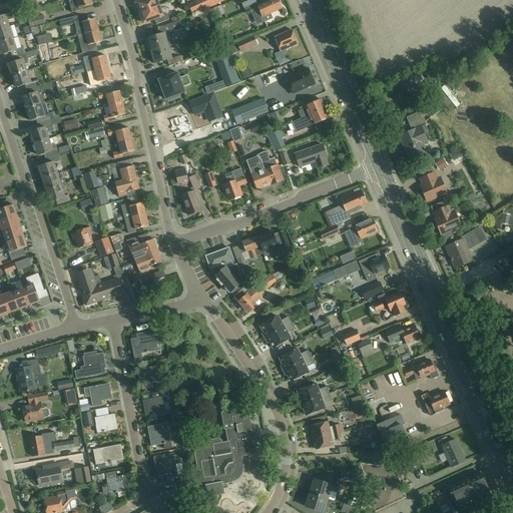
[(36,0),(23,0),(27,10),(39,6),(36,0)]
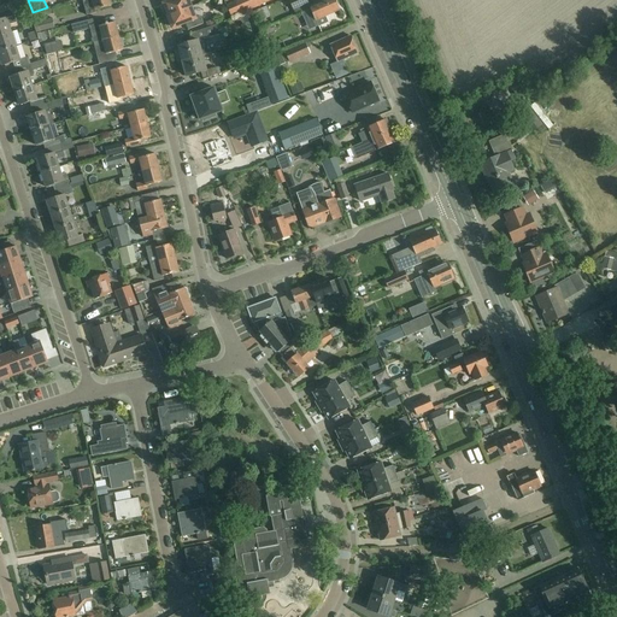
[(111,6),(109,0),(82,0),(87,16),(95,13),(95,11),(111,6)]
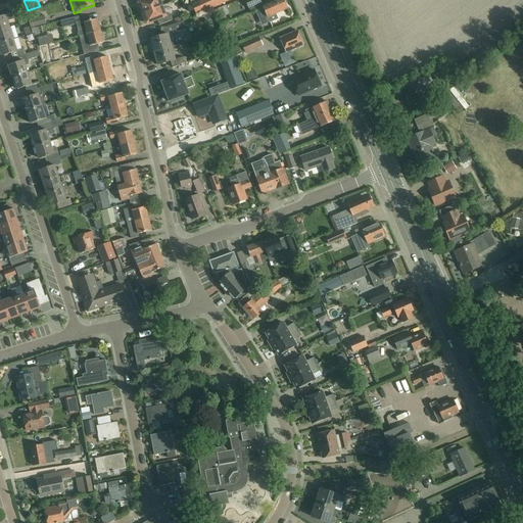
[(141,14),(161,6),(159,1),(160,0),(147,0),(139,3),(139,5),(138,5),(141,14)]
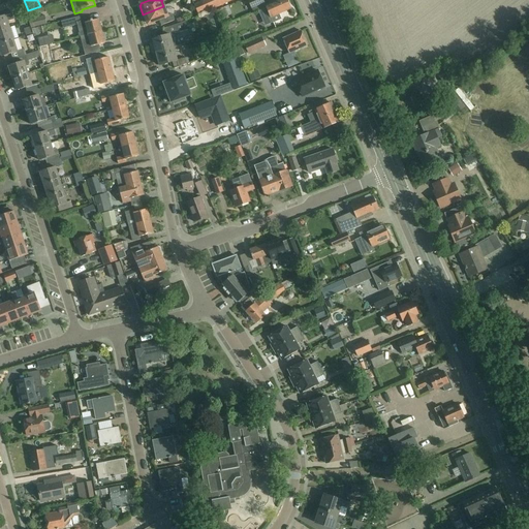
[(204,0),(194,4),(198,13),(228,0),(204,0)]
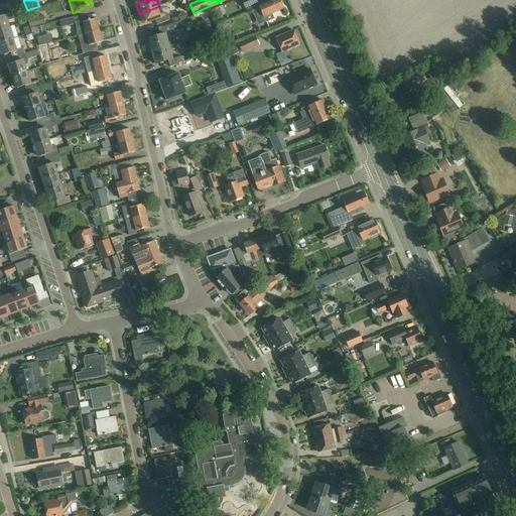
[(252,5),(258,2),(256,0),(242,0),(242,1),(245,8),(248,14),(255,11),(252,5)]
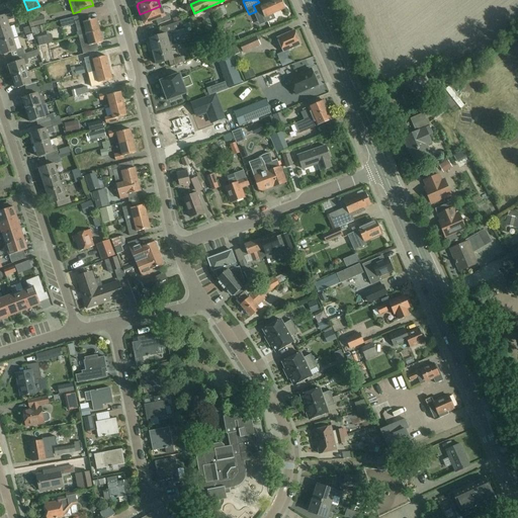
[(253,5),(259,17),(261,19),(265,17),(267,22),(275,18),(273,14),(274,13),(284,9),(280,0),(272,0),(260,6),(259,2),(253,5)]
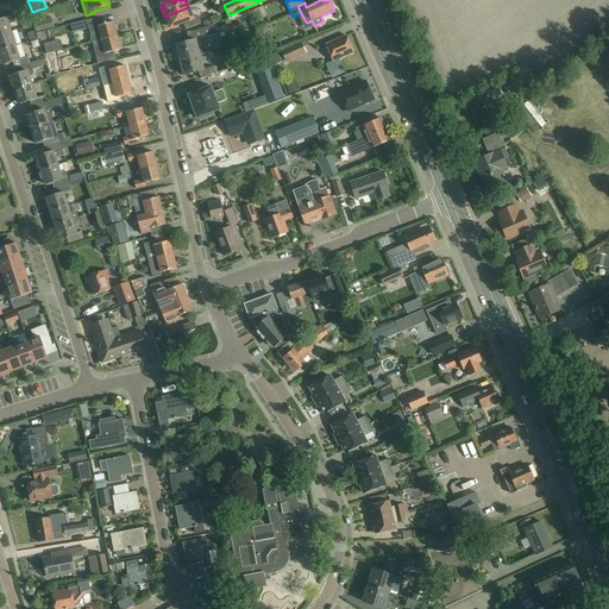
[(188,7),(164,17),(168,26),(170,26),(171,27),(183,23),(187,30),(201,24),(198,17),(193,19),(188,7)]
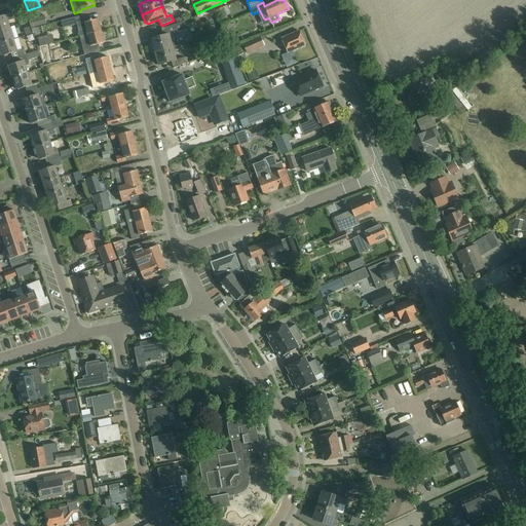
[(222,8),(215,10),(219,19),(225,16),(222,8)]
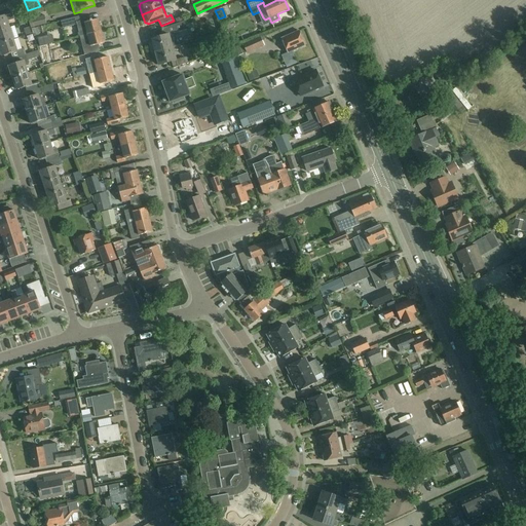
[(9,14),(7,9),(0,11),(0,31),(9,28),(7,22),(14,20),(12,13),(9,14)]
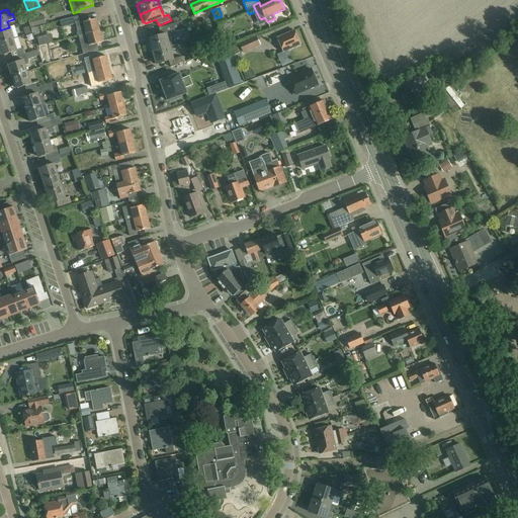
[(23,14),(17,16),(19,23),(25,22),(23,14)]
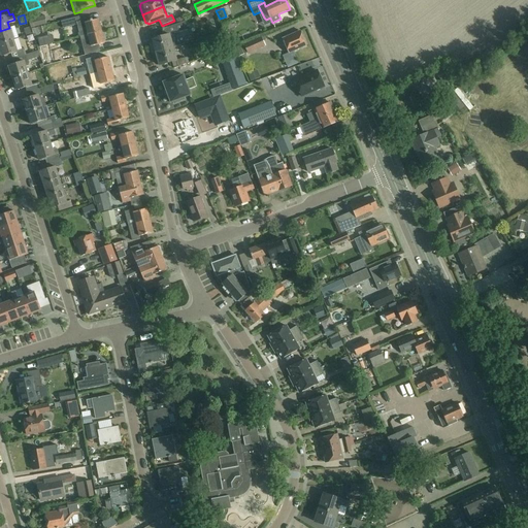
[(47,24),(44,14),(29,20),(31,28),(47,24)]
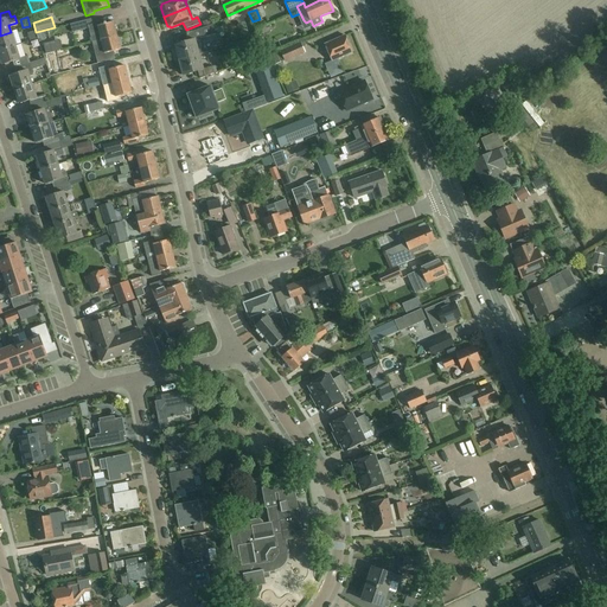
[(72,32),(88,29),(93,43),(117,37),(114,23),(101,25),(100,23),(93,25),(91,19),(71,24),(72,32)]
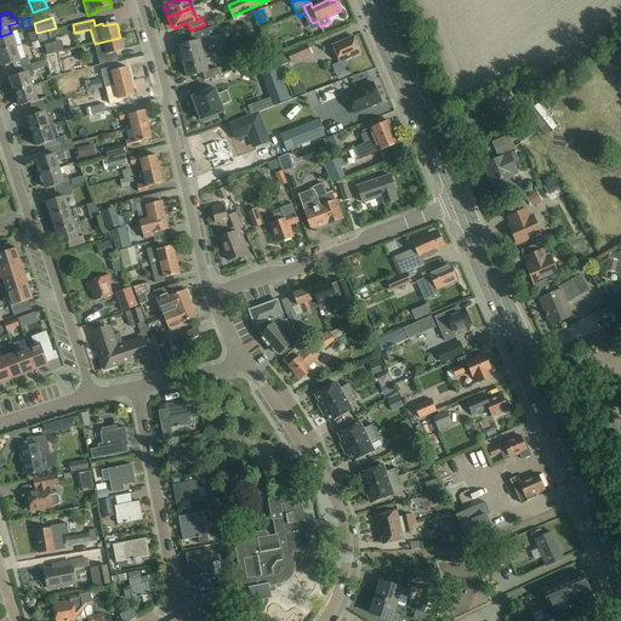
[(192,34),(192,35),(193,43),(178,47),(182,62),(203,56),(210,55),(206,39),(221,35),(218,24),(192,34)]
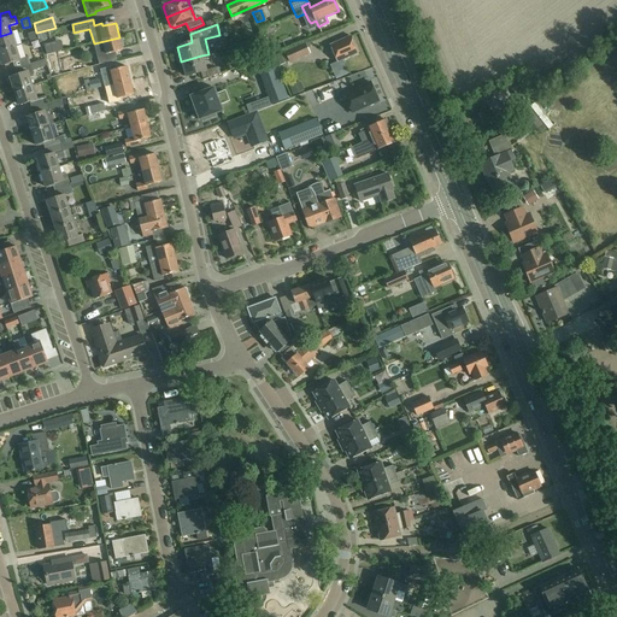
[(0,51),(16,47),(11,33),(0,36),(0,51)]
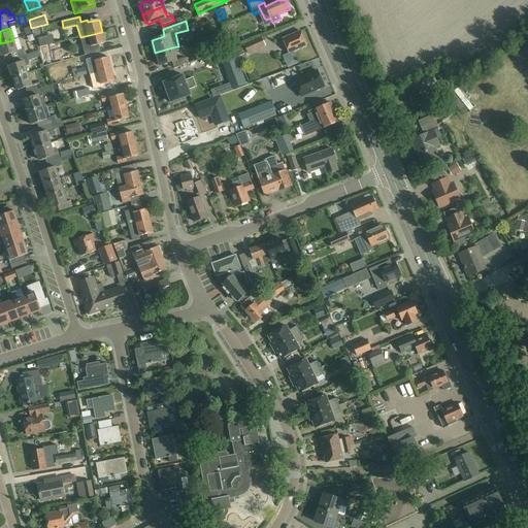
[(300,31),(283,38),(289,53),(306,45),(300,31)]
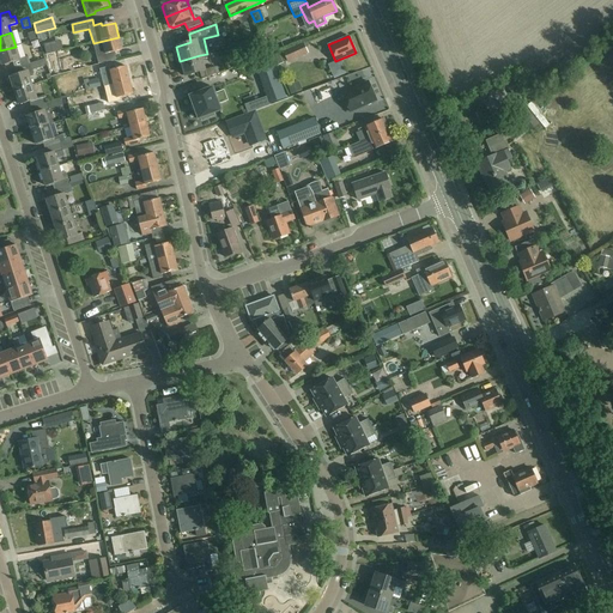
[(122,50),(119,37),(93,43),(98,65),(117,60),(115,52),(122,50)]
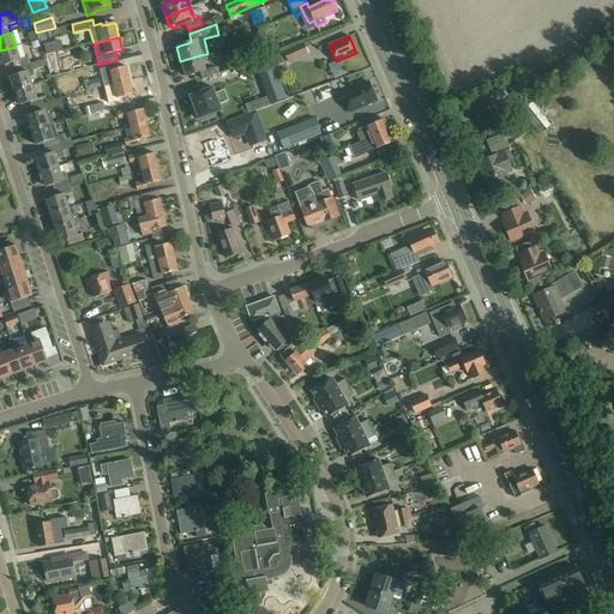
[(60,40),(43,44),(47,54),(62,50),(60,40)]
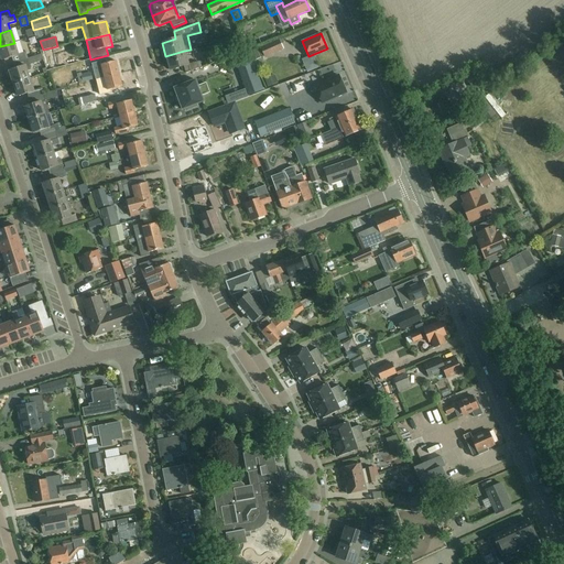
[(280,39),(261,47),(266,57),(284,49),(280,39)]
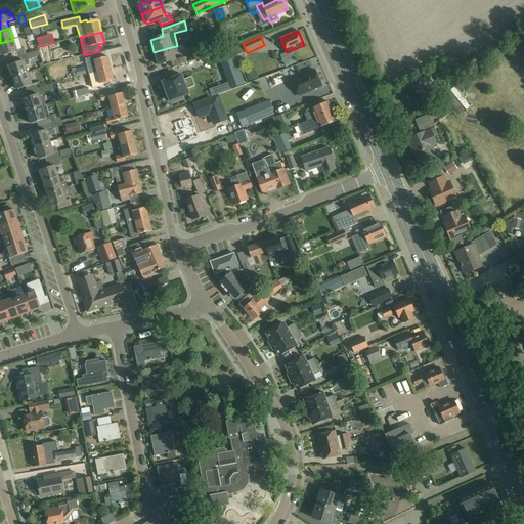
[(17,51),(13,40),(0,43),(0,50),(2,56),(10,53),(12,59),(26,55),(24,49),(17,51)]
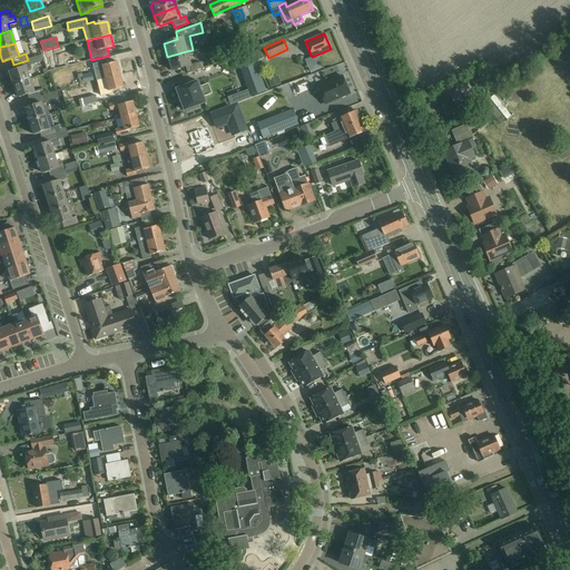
[(190,66),(186,51),(167,57),(172,70),(186,67),(187,74),(200,69),(199,62),(190,66)]
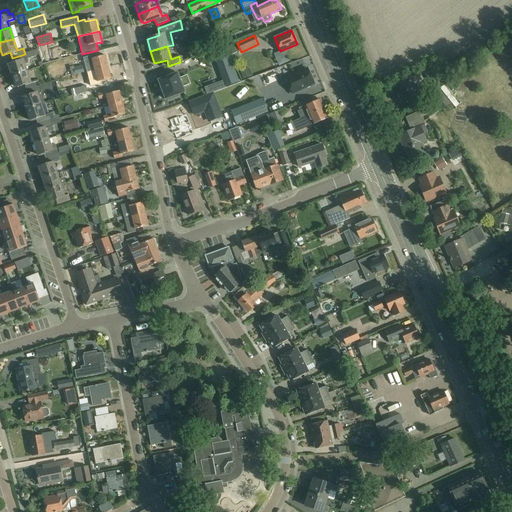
[(37,49),(25,54),(12,58),(14,62),(8,64),(12,76),(27,71),(25,65),(28,64),(29,61),(28,59),(39,55),(37,49)]
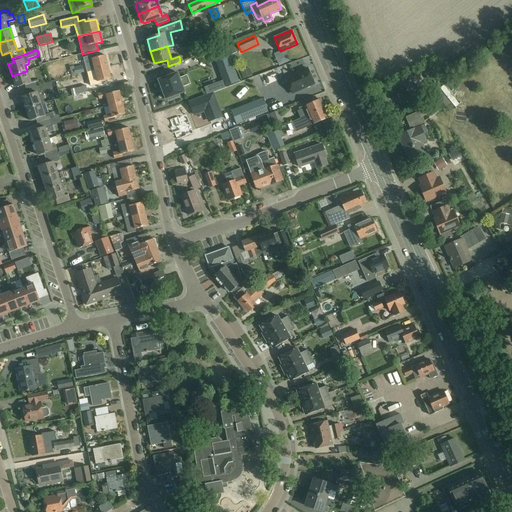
[(226,86),(237,82),(226,51),(214,55),(226,86)]
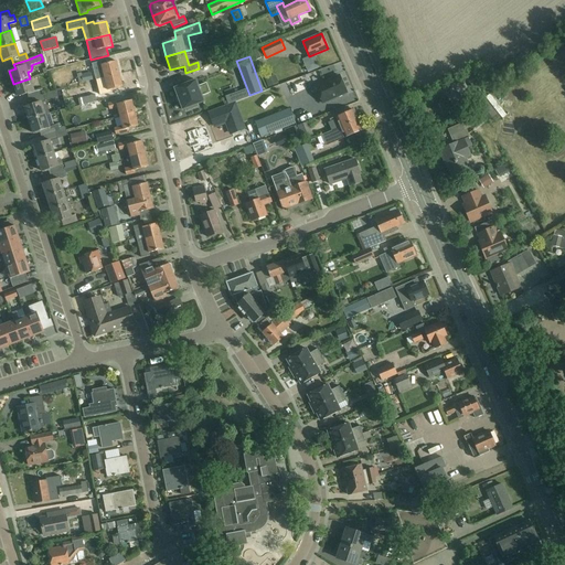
[(106,61),(92,64),(94,71),(102,68),(104,77),(119,74),(116,61),(107,63),(106,61)]
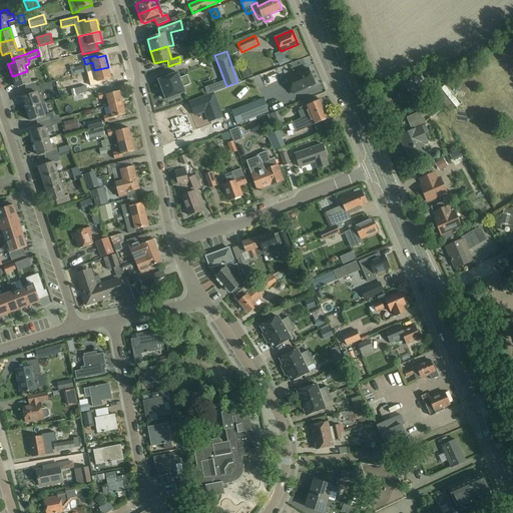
[(108,67),(94,70),(97,79),(89,81),(90,87),(98,85),(98,82),(111,79),(108,67)]
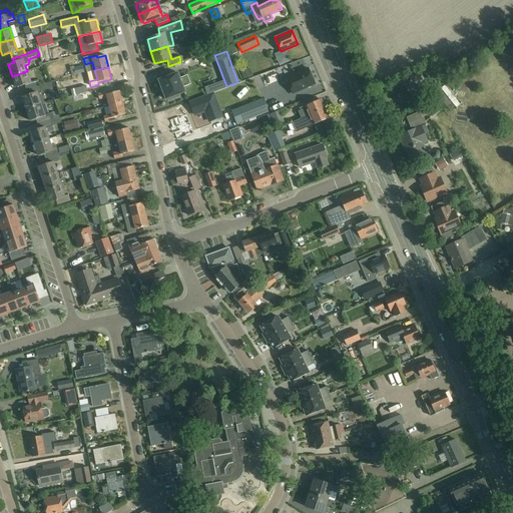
[(287,78),(293,93),(315,84),(314,81),(309,68),(292,75),(287,78)]
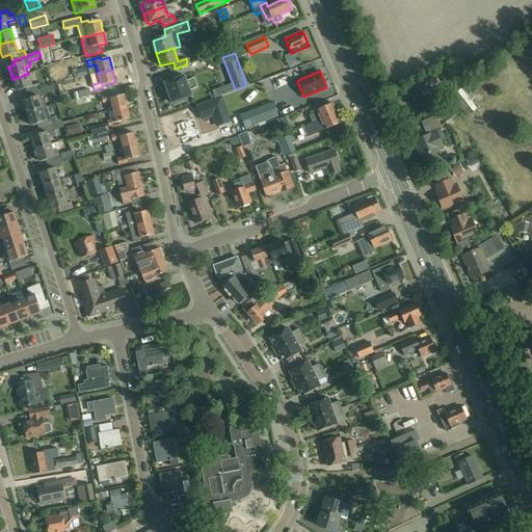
[(443,80),(451,89),(459,83),(451,73),(443,80)]
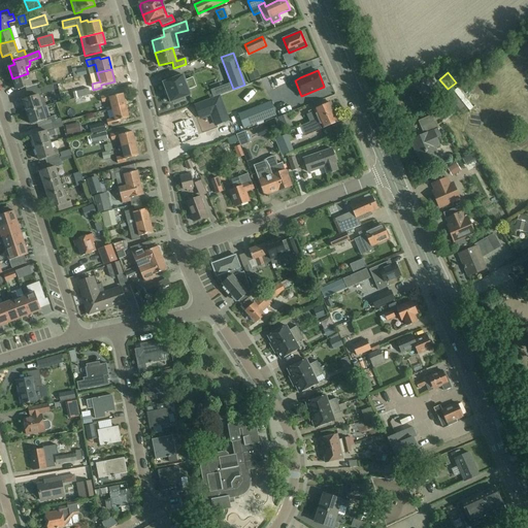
[(31,85),(28,73),(12,78),(15,91),(25,88),(27,93),(39,89),(38,83),(31,85)]
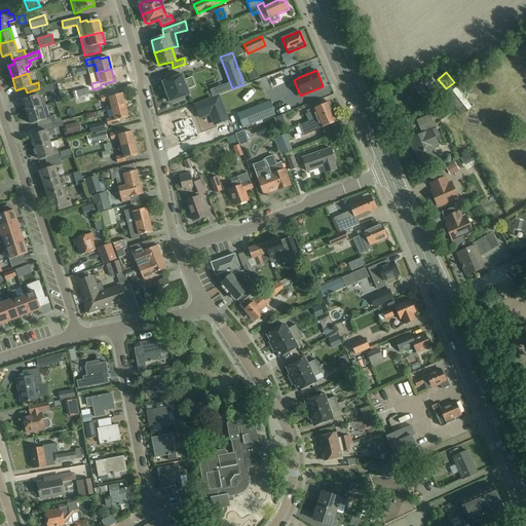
[(185,100),(185,98),(190,95),(188,89),(195,86),(192,78),(185,80),(183,75),(162,82),(171,103),(174,102),(174,104),(185,100)]
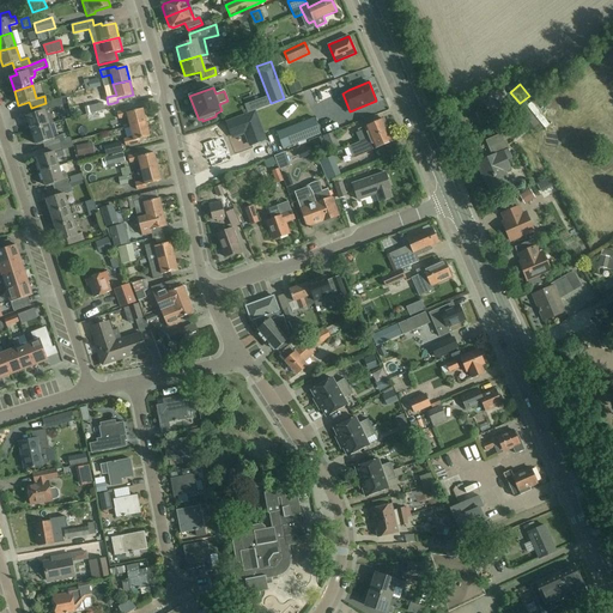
[(46,103),(31,108),(34,114),(26,116),(31,131),(49,125),(49,126),(53,123),(50,115),(46,116),(44,111),(53,108),(52,102),(46,103)]
